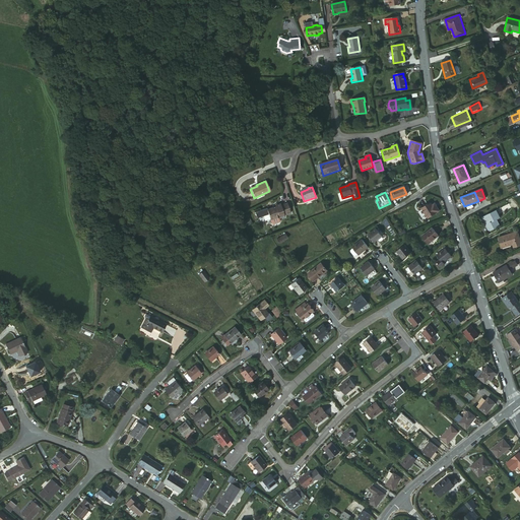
[(429,216),(441,210),(437,202),(434,204),(433,201),(423,206),(429,216)]
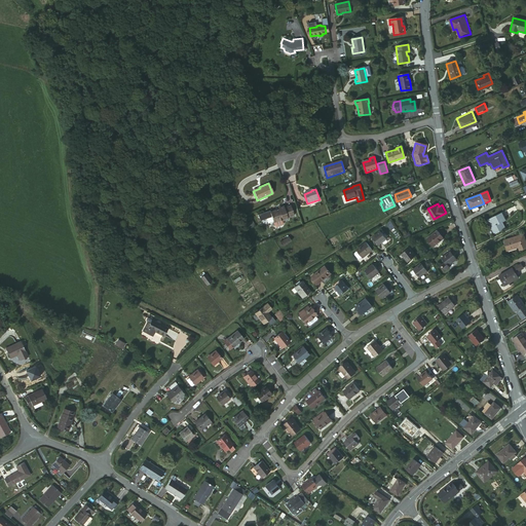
[(277,210),(269,213),(272,223),(282,220),(282,222),(287,220),(287,218),(293,216),(290,205),(283,208),(283,207),(277,209),(277,210)]
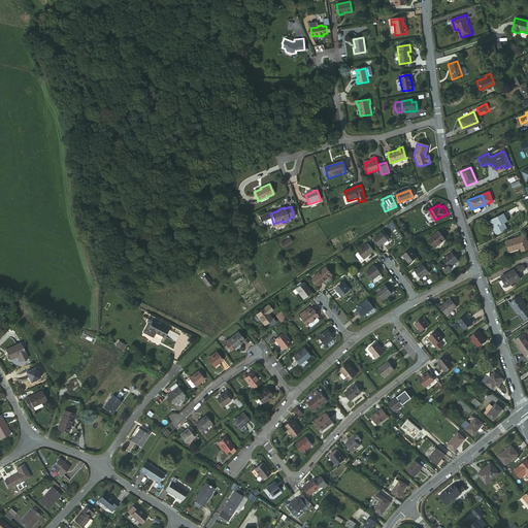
[(490,222),(496,236),(506,231),(504,226),(507,224),(504,215),(490,222)]
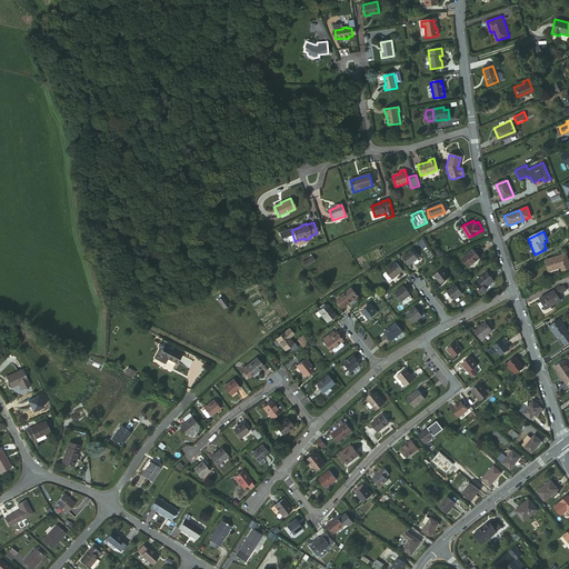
[(411,266),(420,259),(415,251),(406,258),(411,266)]
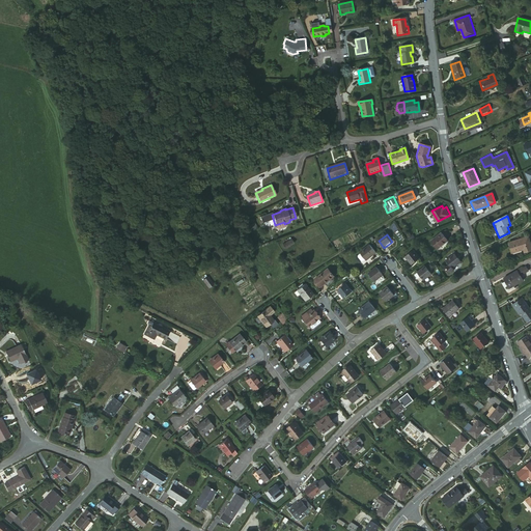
[(440,249),(449,241),(445,234),(435,244),(440,249)]
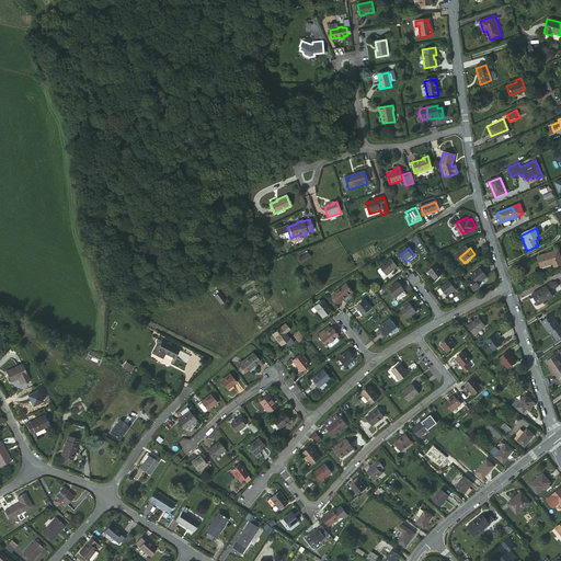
[(557,267),(560,265),(560,259),(558,252),(538,261),(542,270),(554,264),(557,267)]
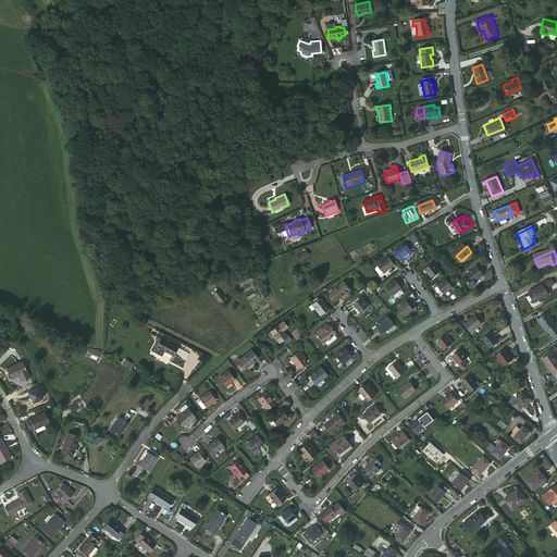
[(299,261),(309,256),(306,251),(297,256),(299,261)]
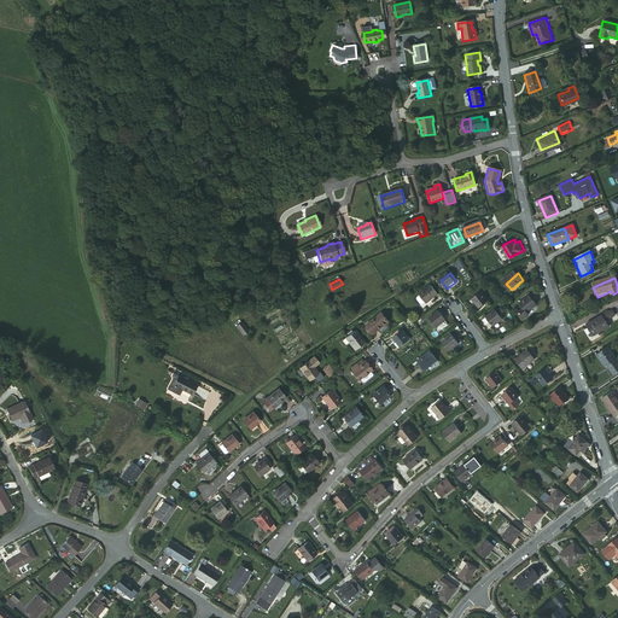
[(432,299),(441,293),(433,285),(426,291),(432,299)]
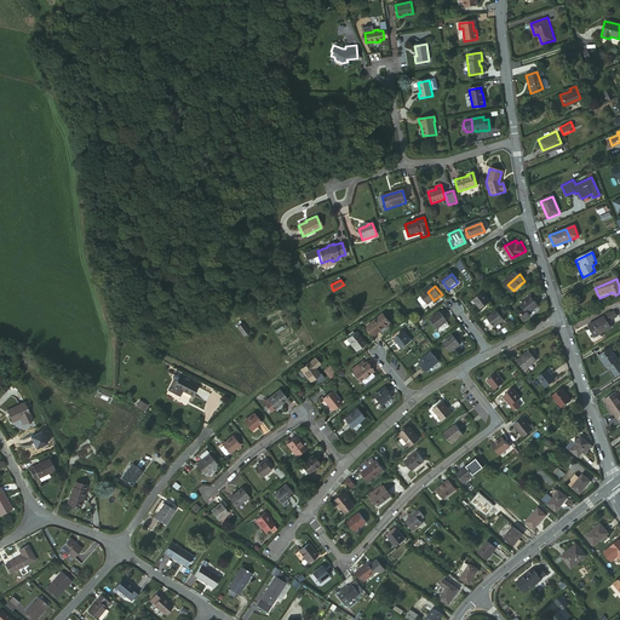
[(483,309),(492,303),(484,293),(476,300),(483,309)]
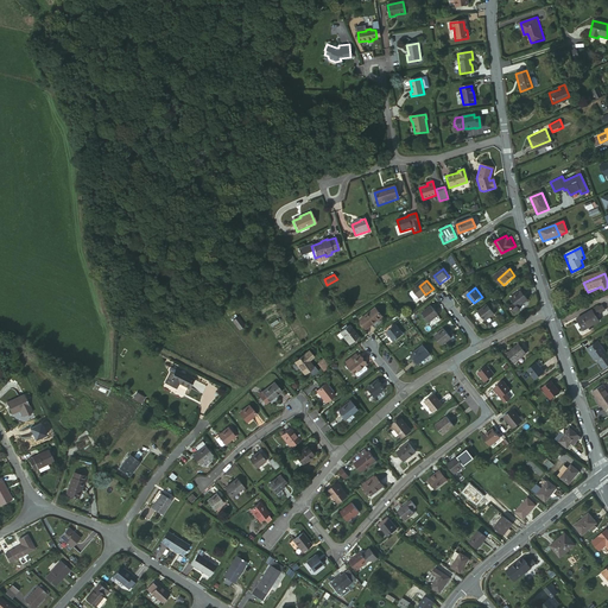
[(517,304),(520,309),(531,301),(524,291),(513,299),(517,304)]
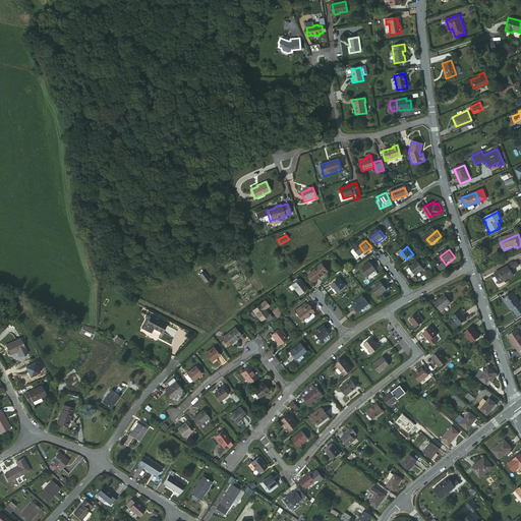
[(417,276),(425,269),(419,262),(412,268),(417,276)]
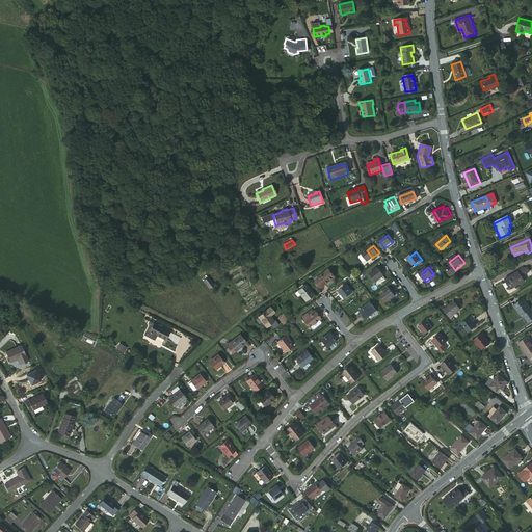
[(378,282),(386,276),(380,268),(373,273),(378,282)]
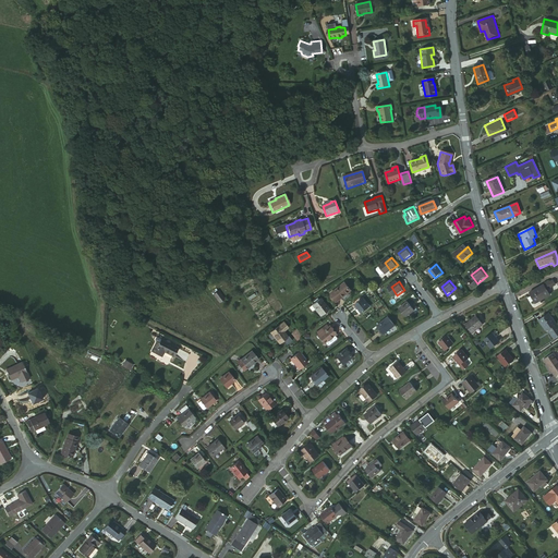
[(553,281),(544,286),(547,291),(555,286),(553,281)]
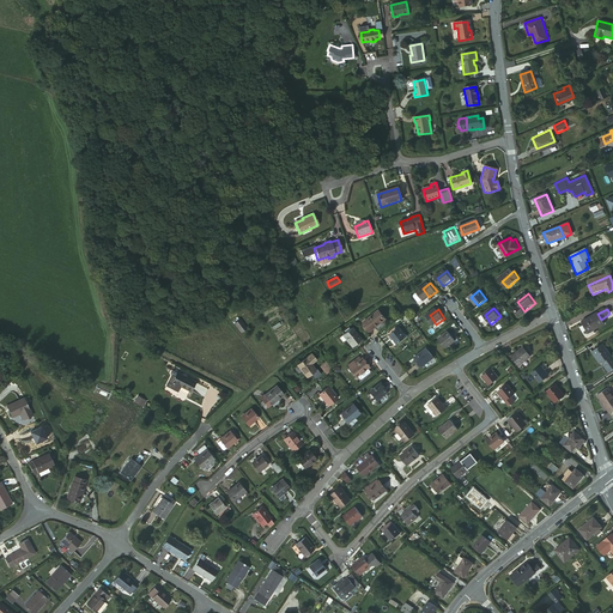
[(583,325),(587,331),(588,333),(604,325),(601,320),(598,314),(582,322),(583,325)]
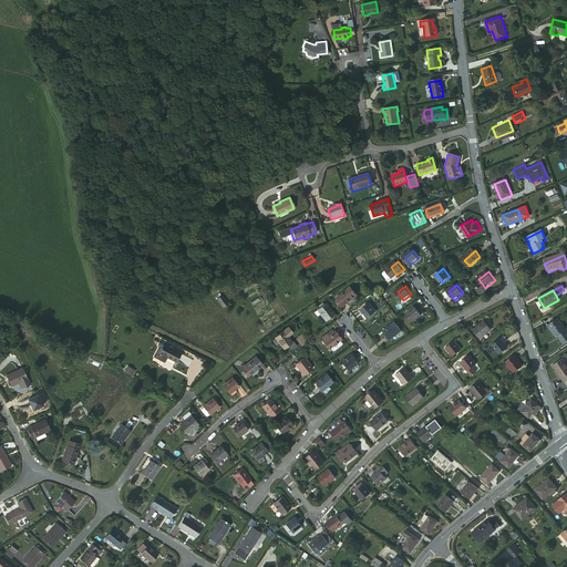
[(344,305),(353,299),(348,291),(339,297),(344,305)]
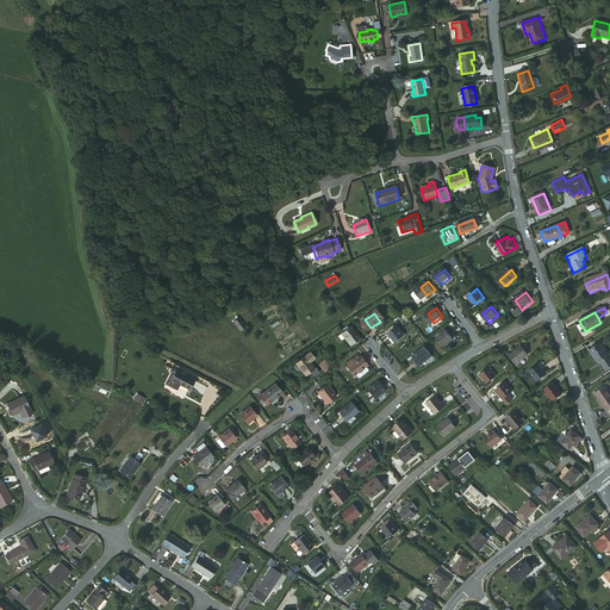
[(241,332),(247,328),(240,318),(232,322),(241,332)]
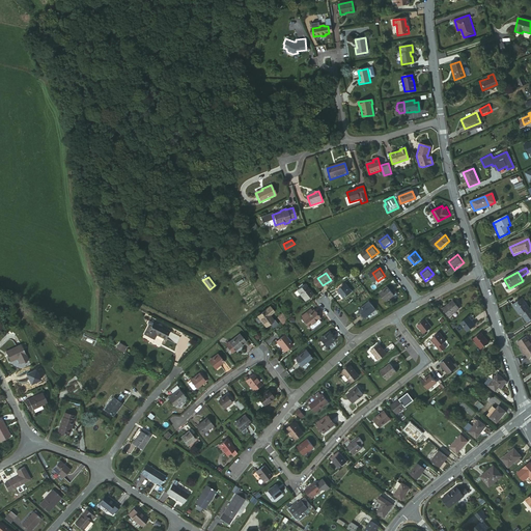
[(307,300),(314,295),(308,284),(300,289),(302,294),(307,300)]
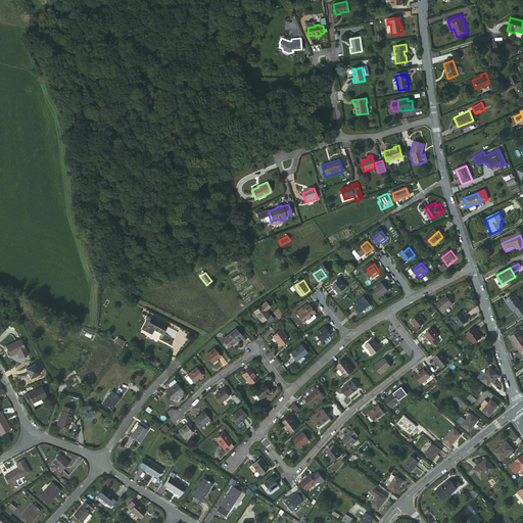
[(340,292),(347,287),(342,280),(335,285),(338,289),(340,292)]
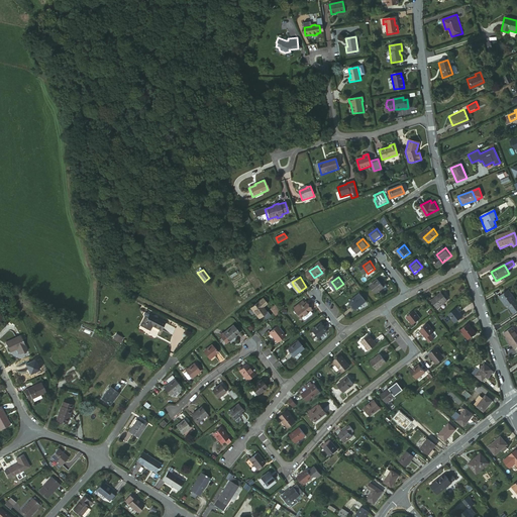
[(377,293),(385,288),(380,281),(373,286),(377,293)]
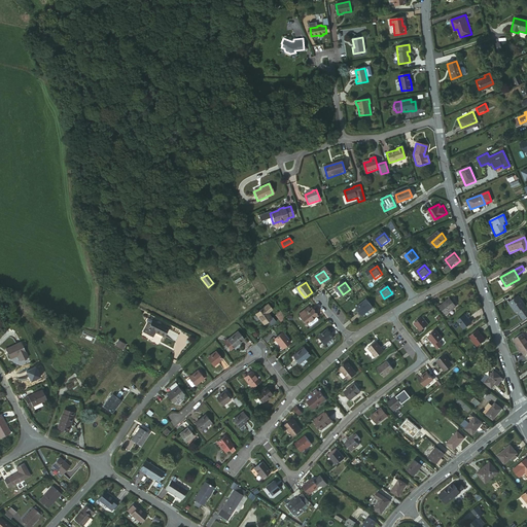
[(523,319),(526,317),(526,312),(519,296),(511,301),(517,312),(519,311),(523,319)]
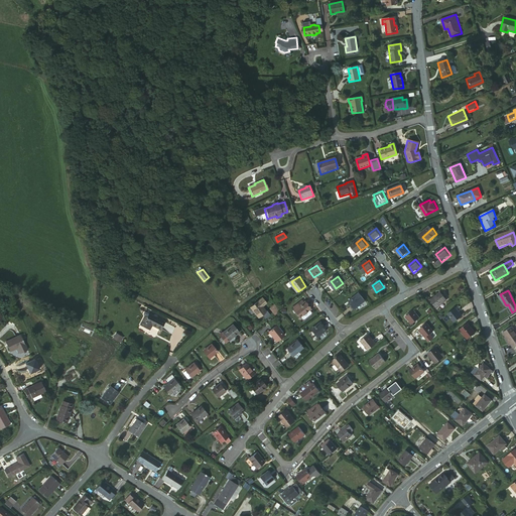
[(438,308),(448,301),(442,293),(432,301),(438,308)]
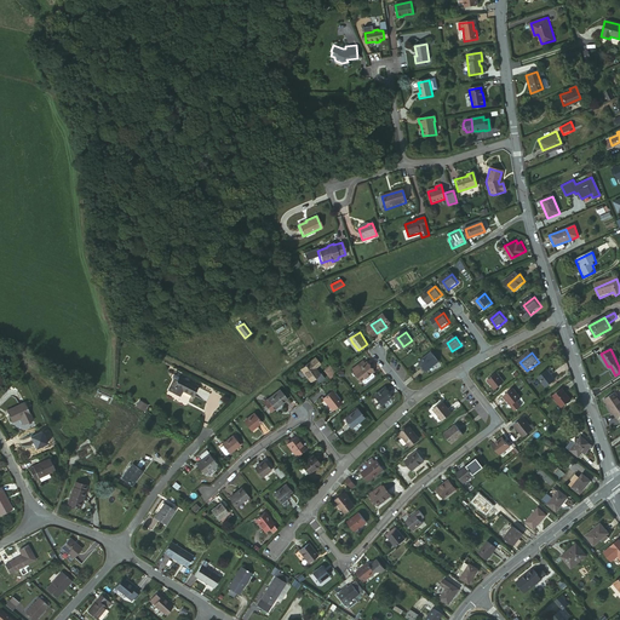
[(429,369),(441,362),(435,354),(423,361),(429,369)]
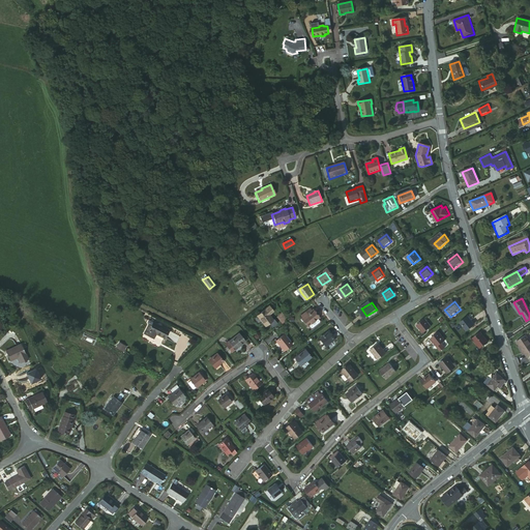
[(271,306),(265,311),(269,316),(274,312),(271,306)]
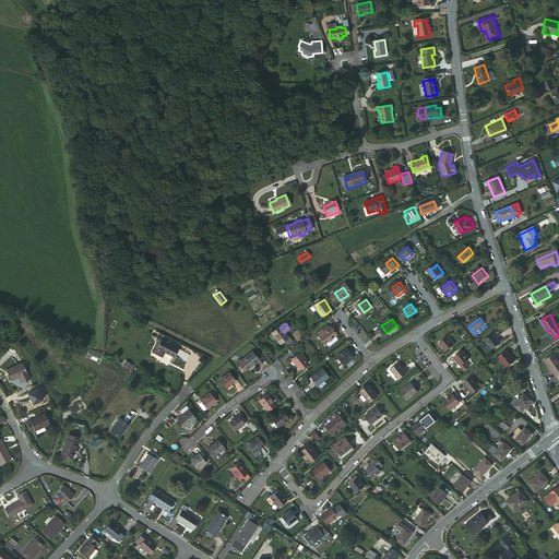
[(284,333),(280,328),(272,333),(280,343),(287,337),(284,333)]
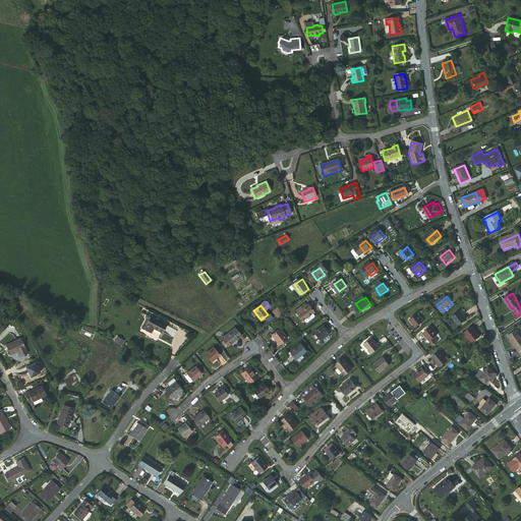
[(303,320),(313,311),(309,306),(308,306),(305,309),(299,313),(298,314),(303,320)]
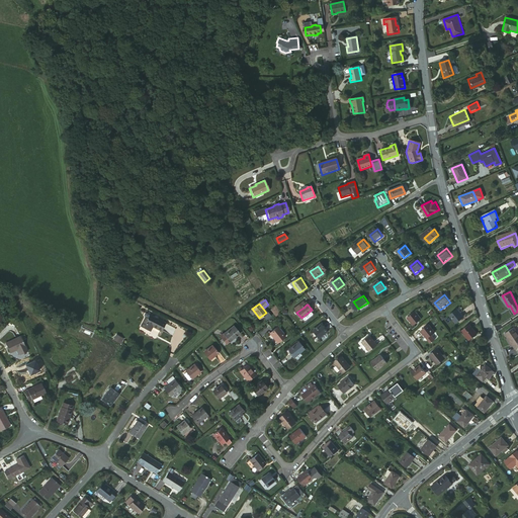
[(314,314),(312,310),(301,318),(304,321),(314,314)]
